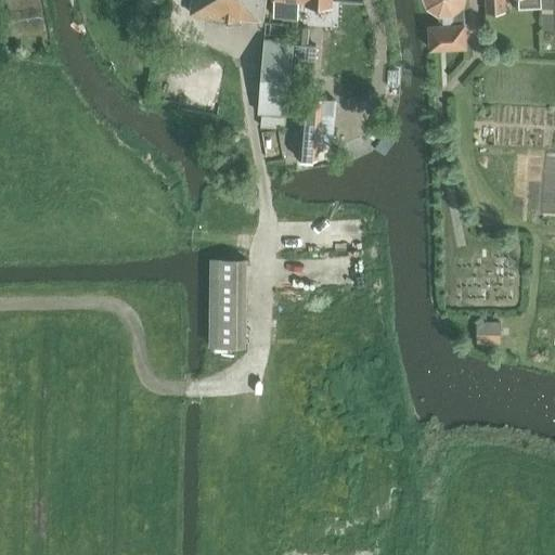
[(192,0),(191,14),(241,22),(242,18),(262,21),(265,0),(192,0)]
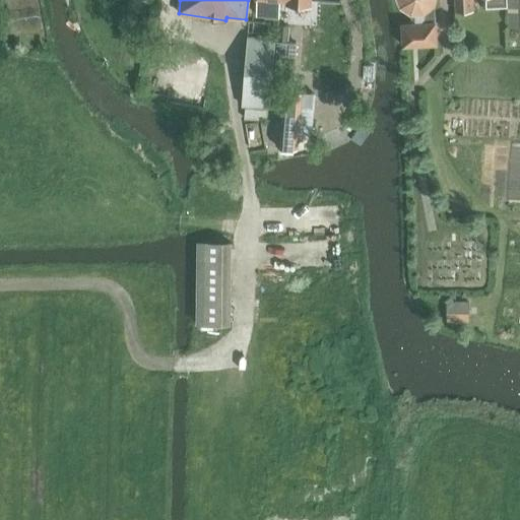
[(287,4),(312,5),(311,0),(256,0),(256,15),(265,15),(265,17),(279,18),(279,0),(283,0),(287,0),(287,4)]
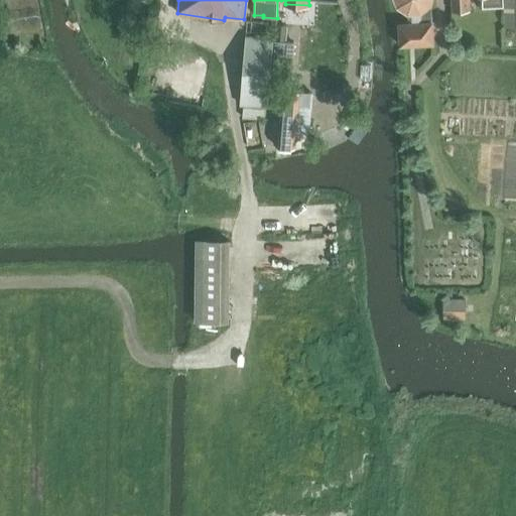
[(431,1),(431,0),(395,0),(397,3),(409,10),(409,23),(399,24),(400,46),(402,46),(402,47),(432,45),(432,44),(433,44),(432,22),(431,1)]
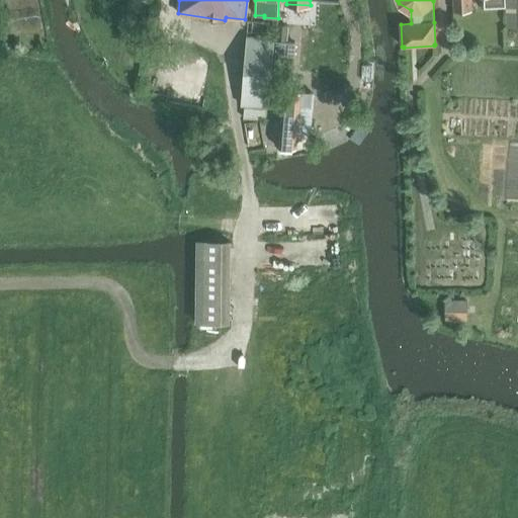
[(454,0),(455,12),(471,11),(470,0),(484,0),(485,5),(505,4),(504,0),(454,0)]
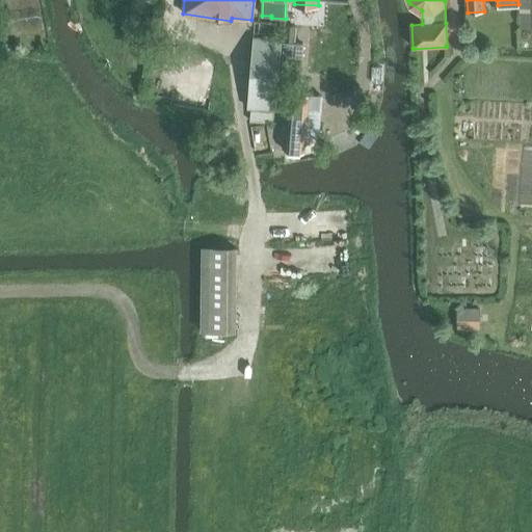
[(531,0),(520,0),(521,15),(531,14),(531,0)]
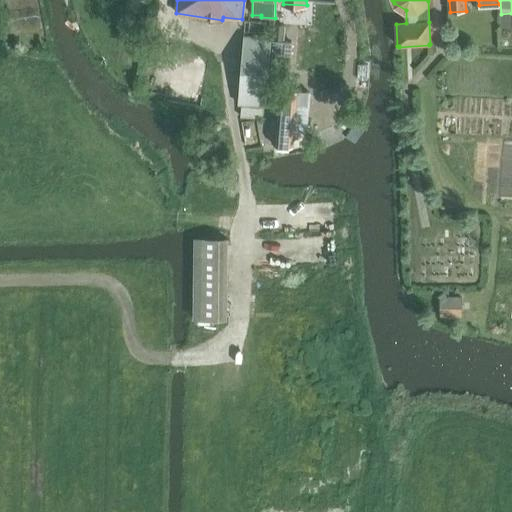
[(244,32),(264,34),(265,23),(245,21),(244,32)]
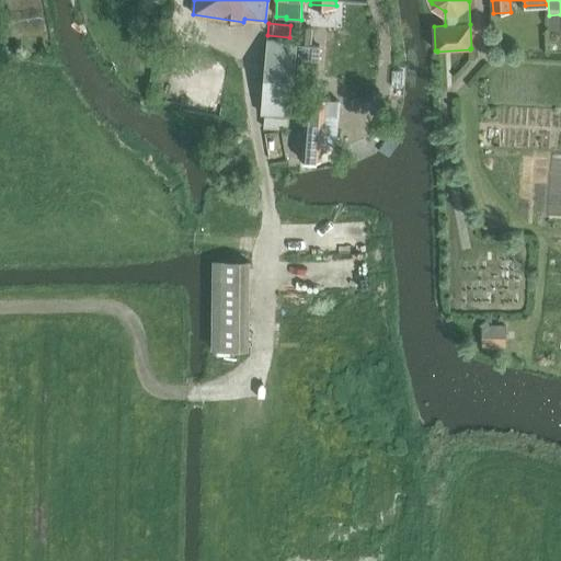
[(299,44),(310,45),(311,29),(300,29),(299,44)]
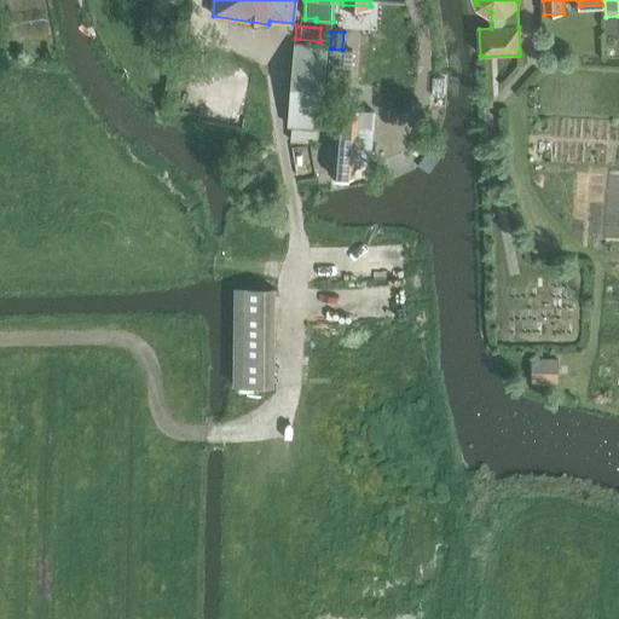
[(291,142),(312,143),(312,128),(322,129),(328,44),(295,41),(287,127),(293,127),(291,142)]
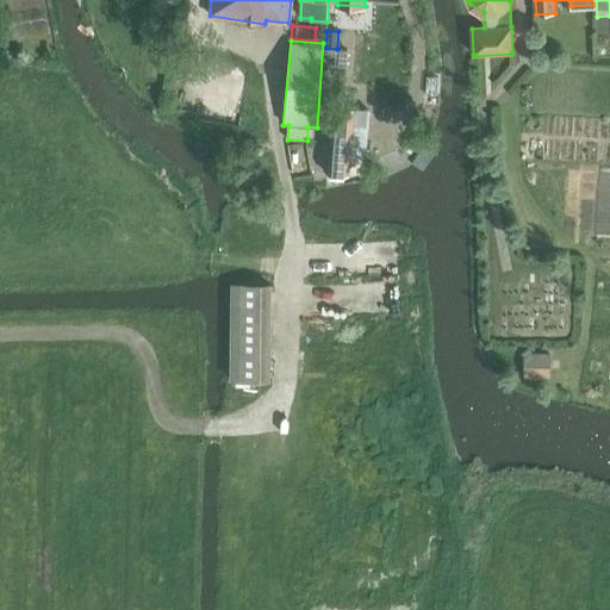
[(324,80),(338,82),(341,55),(327,54),(324,80)]
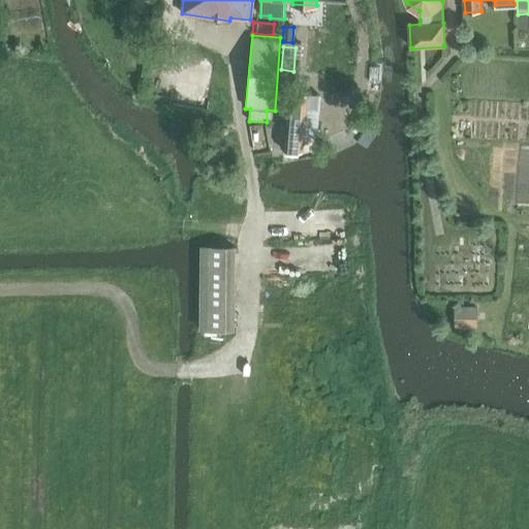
[(528,133),(504,134),(505,189),(528,188),(528,133)]
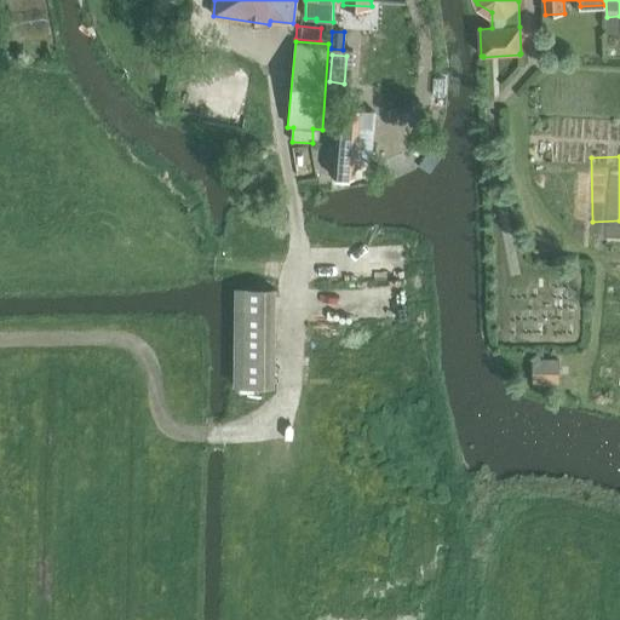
[(235,386),(275,388),(276,290),(236,290),(235,386)]
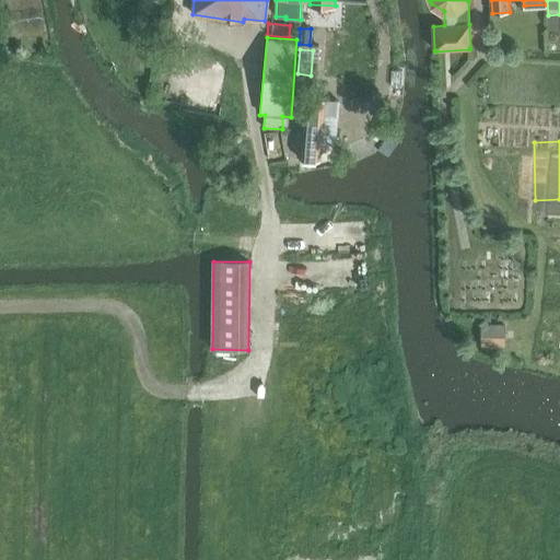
[(504,326),(480,326),(480,347),(505,346),(504,326)]
